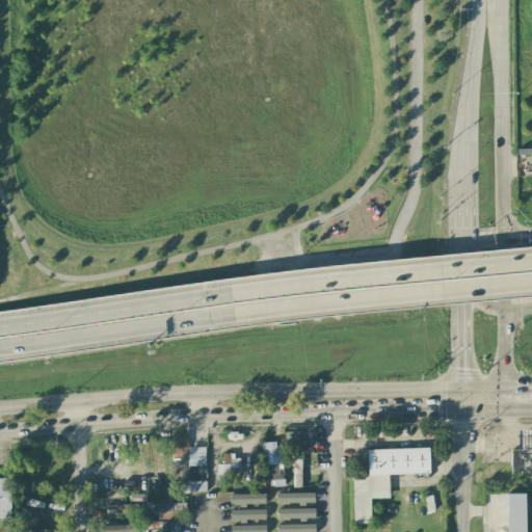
[(517,429),(531,429),(531,452),(517,452),(517,429)]
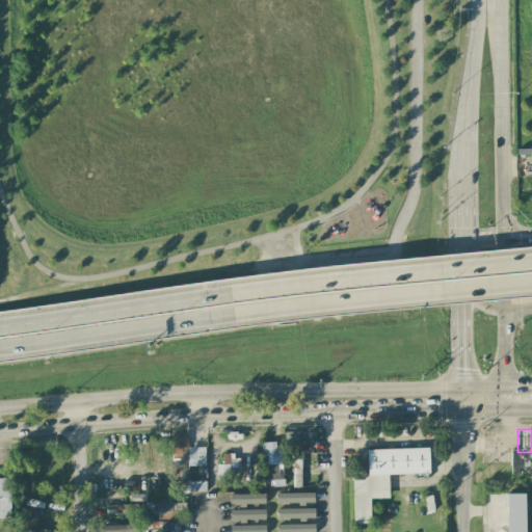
[(173,433),(173,459),(187,459),(188,434),(173,433)]
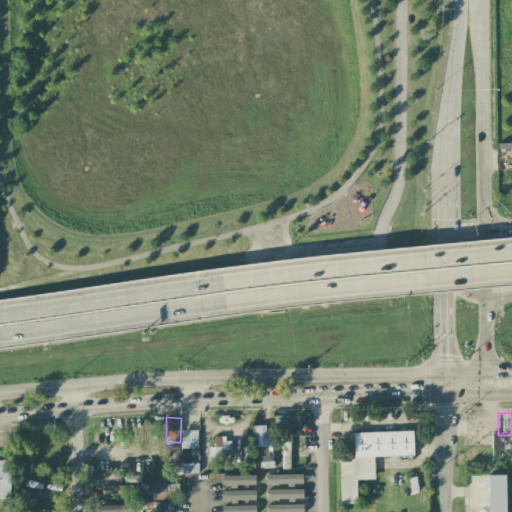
[(252,426),(254,462),(263,462),(263,468),(272,468),(270,425),(252,426)]
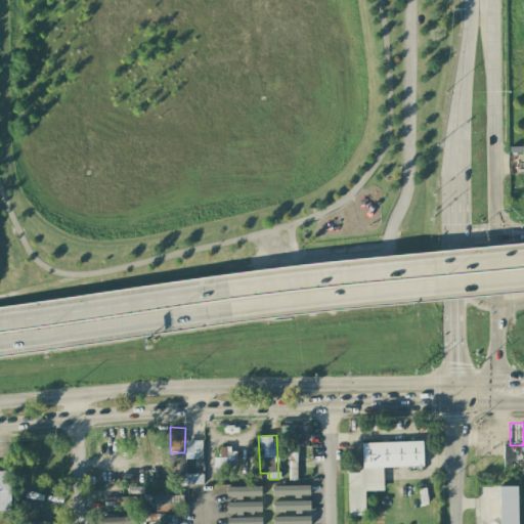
[(202,440),(185,441),(185,459),(203,459),(202,440)]
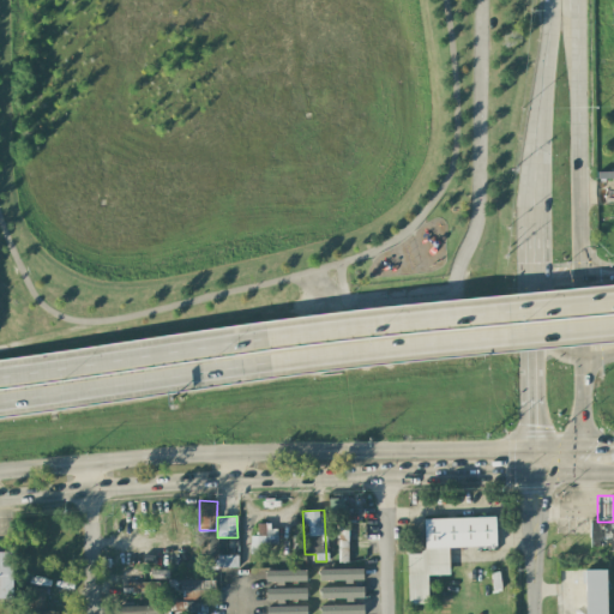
[(423,519),(425,553),(407,554),(408,605),(428,603),(427,576),(449,575),(447,548),(497,547),(495,517),(423,519)]
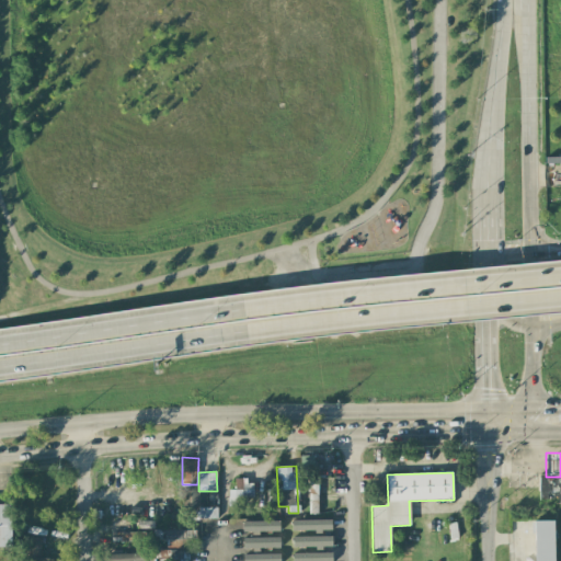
[(538,477),(546,477),(560,477),(560,511),(539,511),(538,477)]
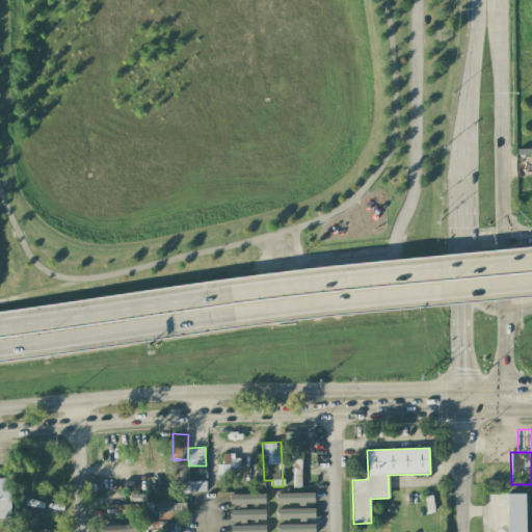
[(293,487),(302,486),(301,454),(292,454),(293,487)]
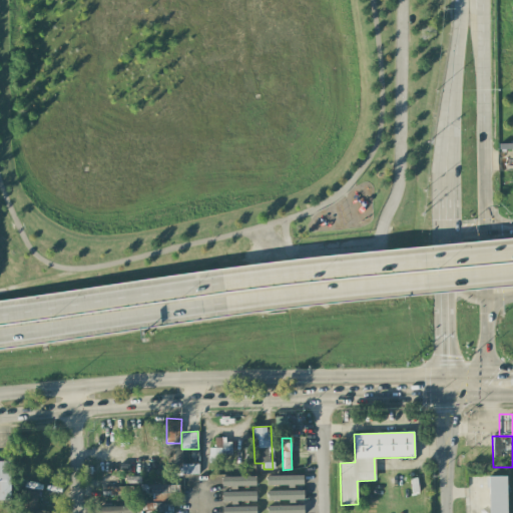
[(230,459),(231,439),(214,439),(214,447),(208,447),(208,459),(230,459)]
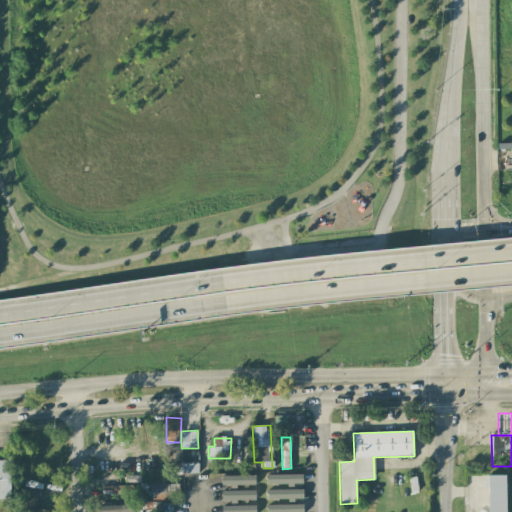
[(0,460),(0,499),(11,499),(9,460),(0,460)]
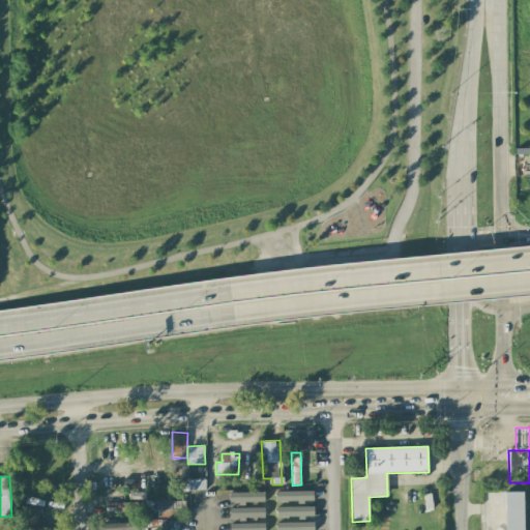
[(275,502),(313,501),(313,491),(275,492),(275,502)]
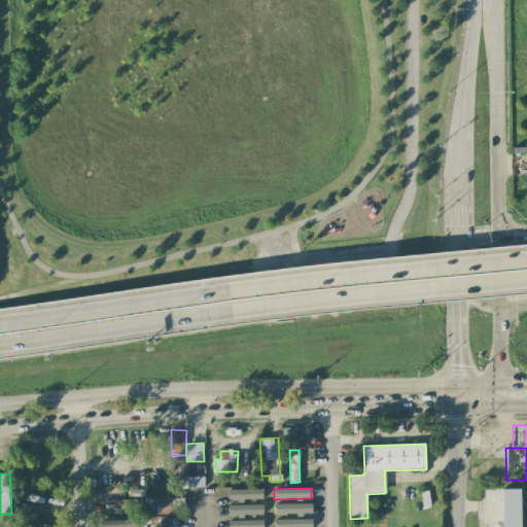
[(520,526),(520,489),(501,489),(501,526),(520,526)]
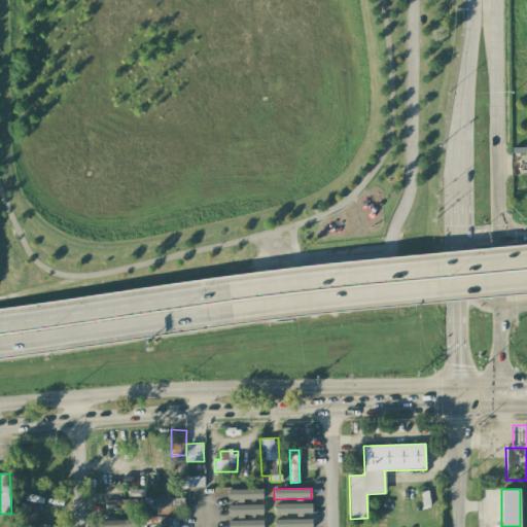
[(181,498),(155,497),(155,515),(181,515),(181,498)]
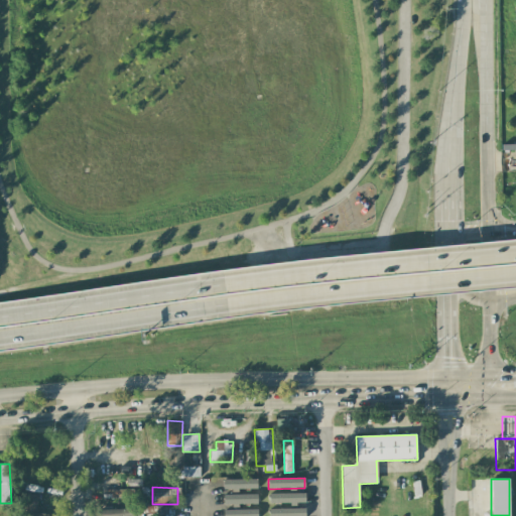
[(133,490),(102,490),(103,499),(133,498),(133,490)]
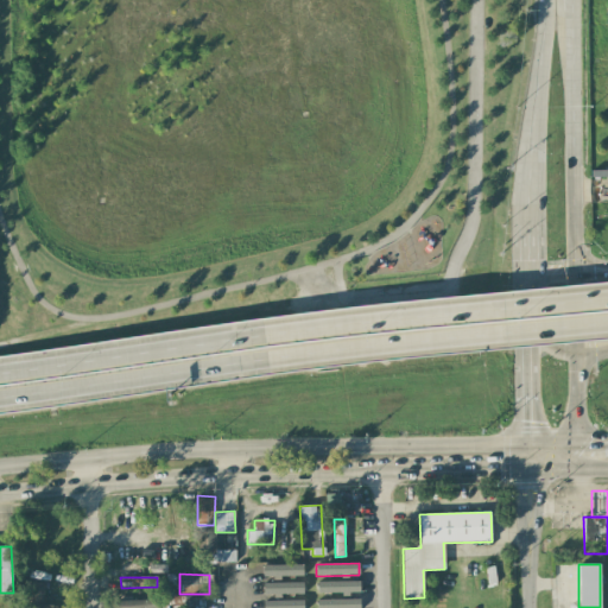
[(360,594),(360,581),(317,582),(317,594),(360,594)]
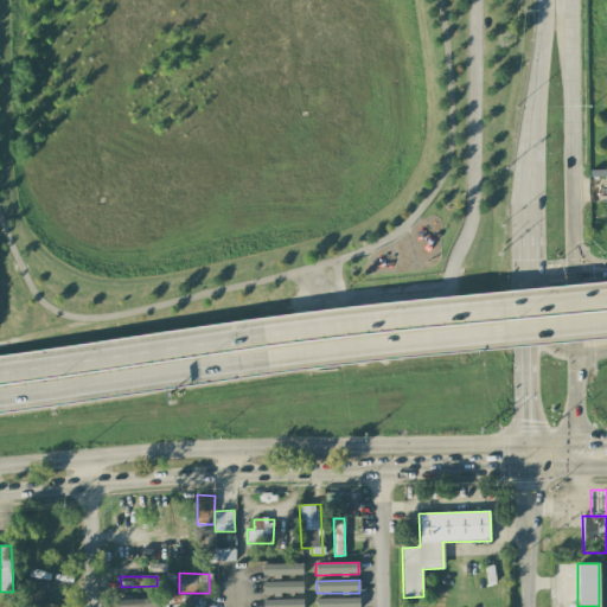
[(57,606),(57,604),(43,604),(44,582),(24,581),(23,599),(29,600),(27,606),(57,606)]
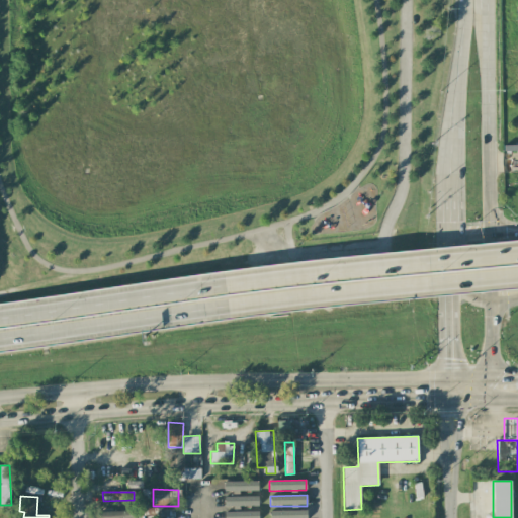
[(225,507),(258,507),(258,497),(225,496),(225,507)]
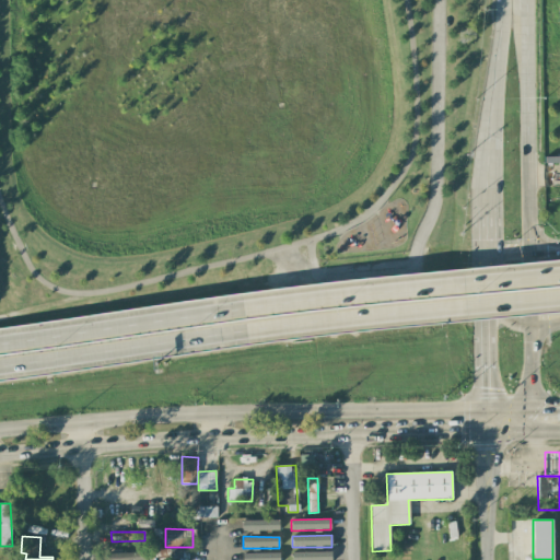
[(188,559),(188,549),(155,548),(155,559),(188,559)]
